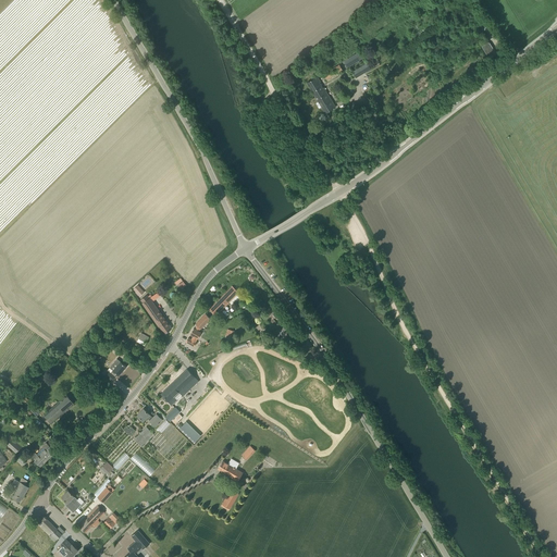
[(497,54),(487,41),(481,46),(490,59),(497,54)]
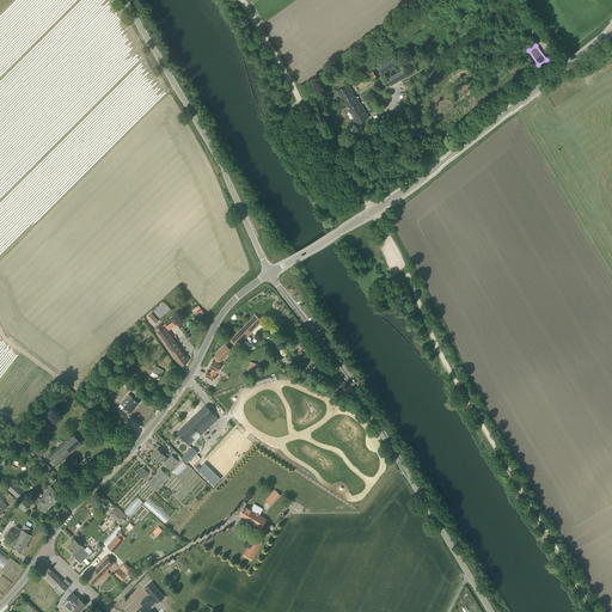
[(395,56),(377,67),(381,74),(398,65),(395,56)]
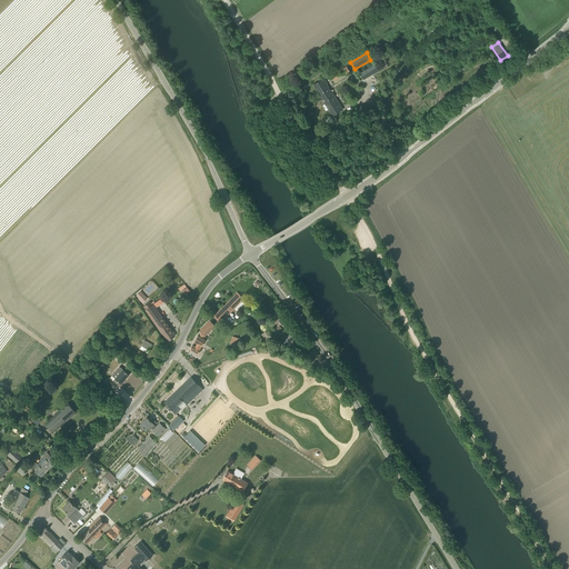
[(380,52),(377,55),(381,63),(386,60),(380,52)]
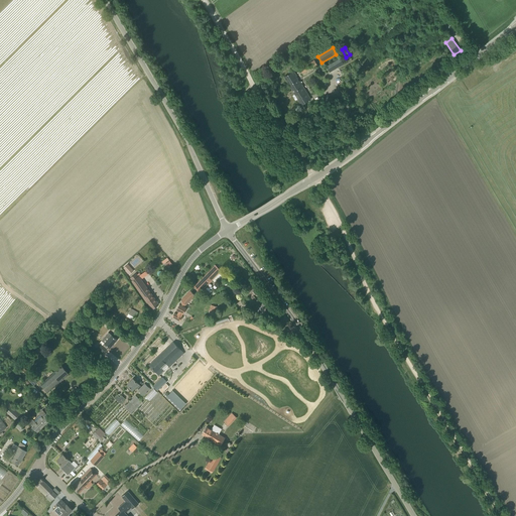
[(326,67),(329,71),(330,73),(344,63),(341,57),(326,67)]
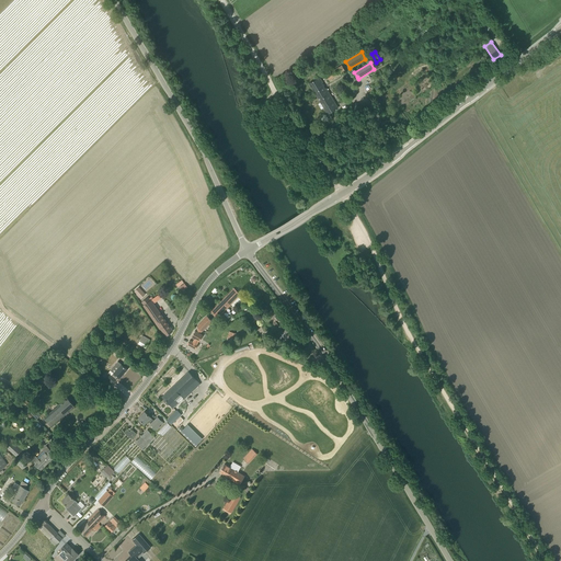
[(329,79),(336,73),(338,75),(345,70),(342,65),(327,75),(329,79)]
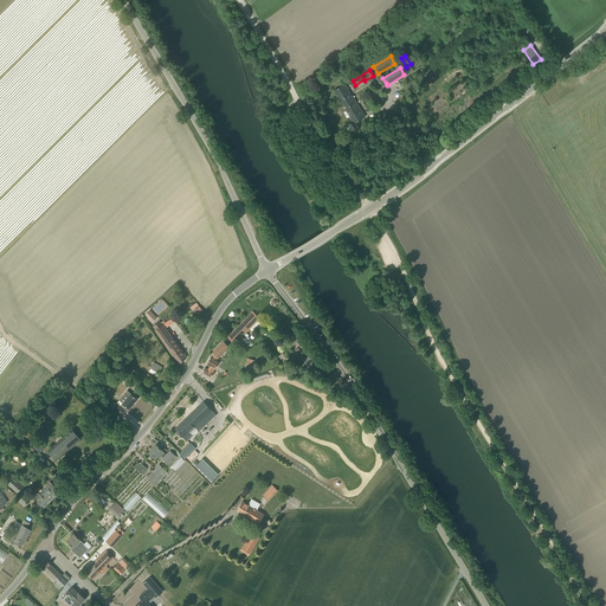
[(347,86),(345,83),(334,90),(342,103),(350,97),(345,88),(347,86)]
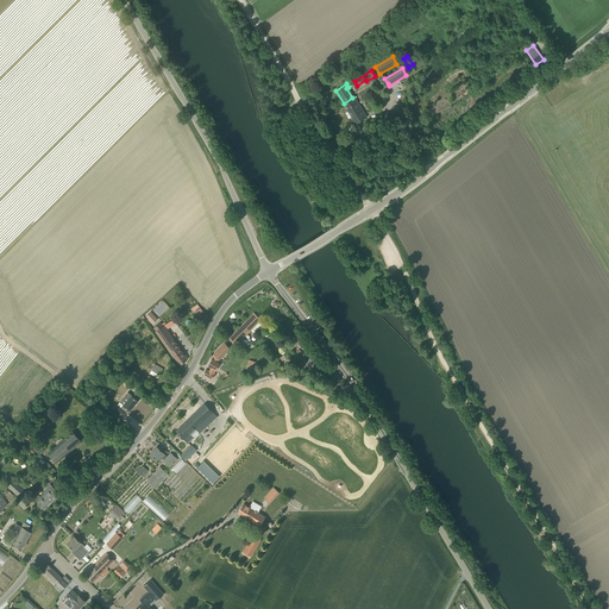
[(365,119),(352,98),(344,104),(349,113),(347,113),(350,117),(351,117),(356,124),(365,119)]
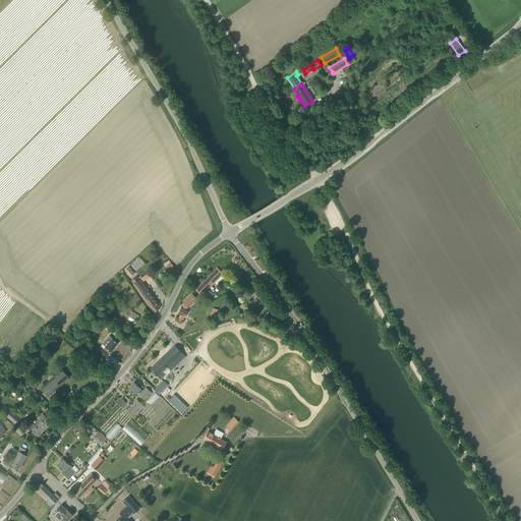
[(201,295),(220,277),(223,274),(218,268),(195,290),(201,295)]
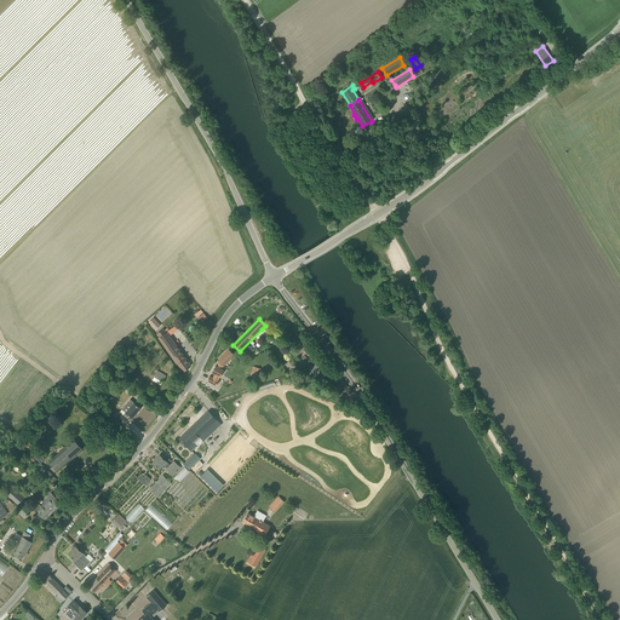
[(155,333),(183,372),(191,366),(164,327),(155,333)]
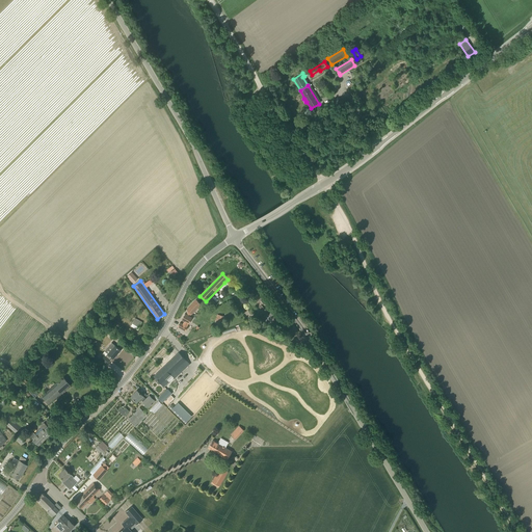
[(187,310),(188,311),(191,314),(202,304),(196,299),(187,310)]
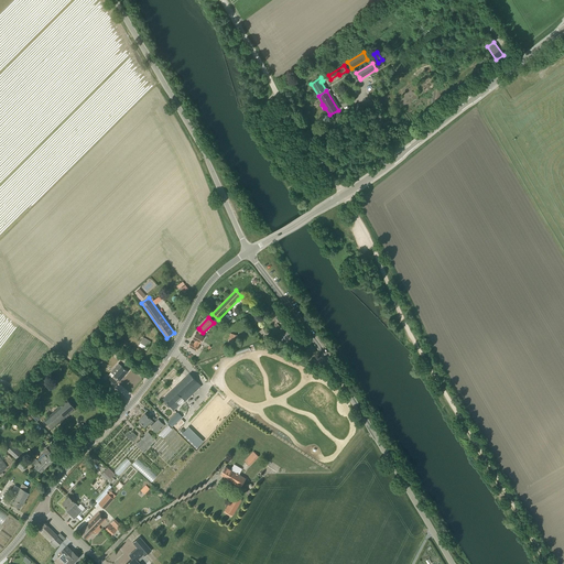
[(203,333),(199,329),(197,333),(196,333),(193,338),(196,340),(194,344),(191,343),(188,346),(196,350),(204,336),(202,335),(203,333)]
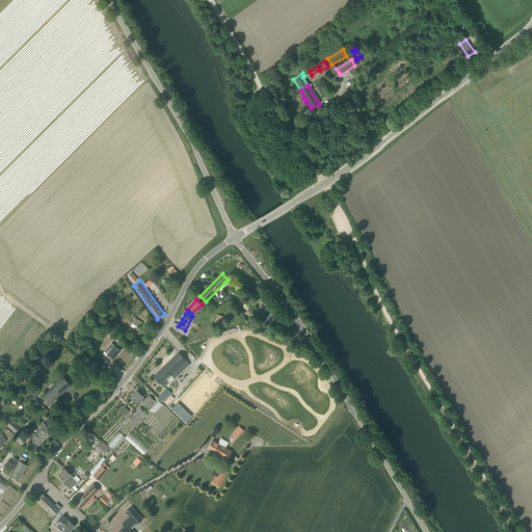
[(217,314),(216,320),(224,323),(227,317),(217,314)]
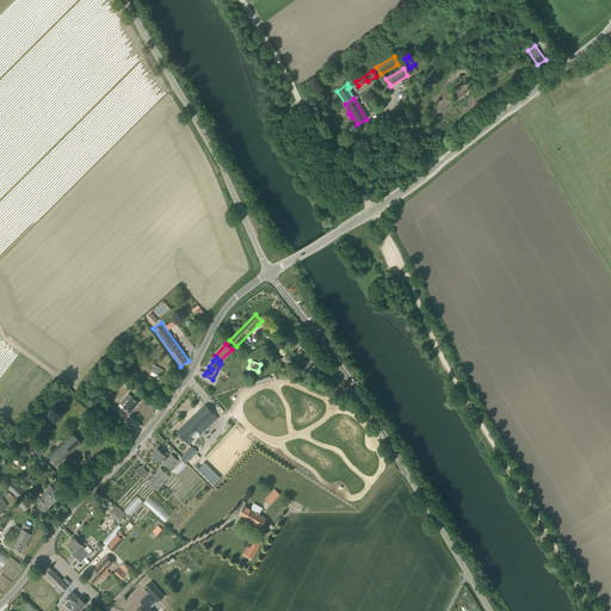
[(155,365),(153,371),(160,376),(164,370),(155,365)]
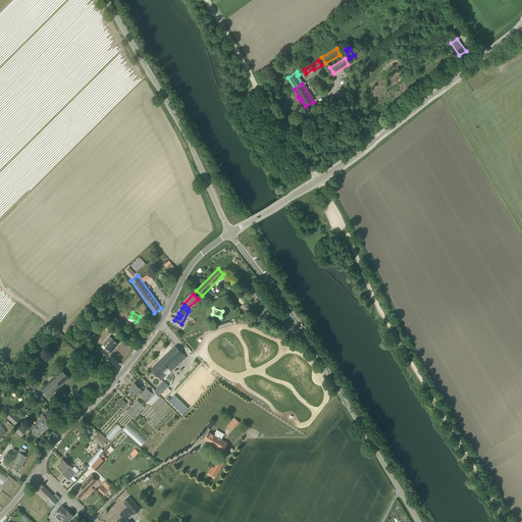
[(104,350),(102,349),(99,352),(105,356),(110,351),(111,352),(118,343),(113,338),(110,336),(103,345),(106,347),(104,350)]
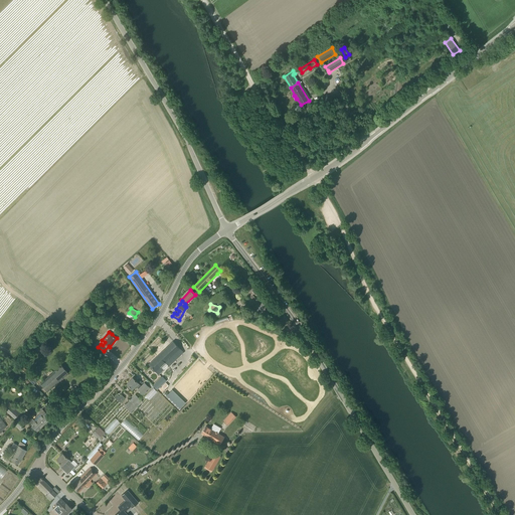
[(149,364),(159,374),(166,367),(167,368),(183,352),(173,341),(149,364)]
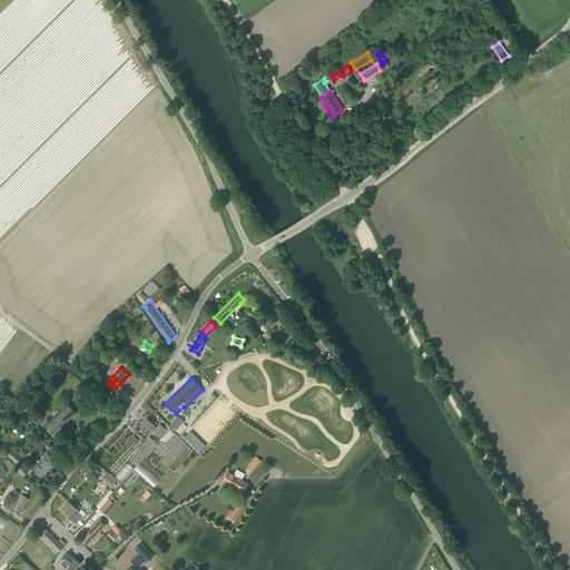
[(68,404),(46,424),(52,432),(76,413),(68,404)]
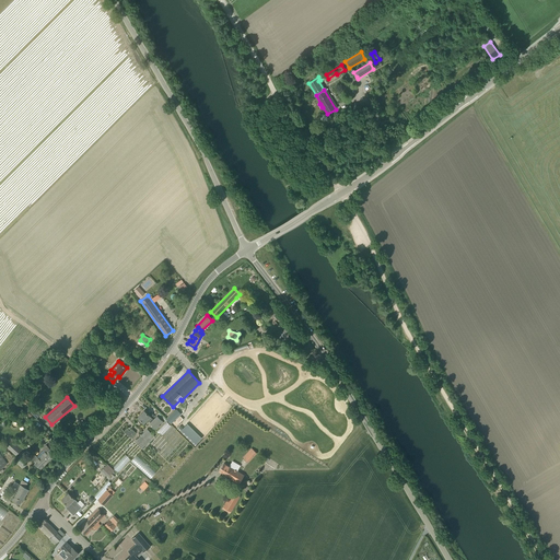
[(21,403),(36,418),(41,413),(25,398),(21,403)]
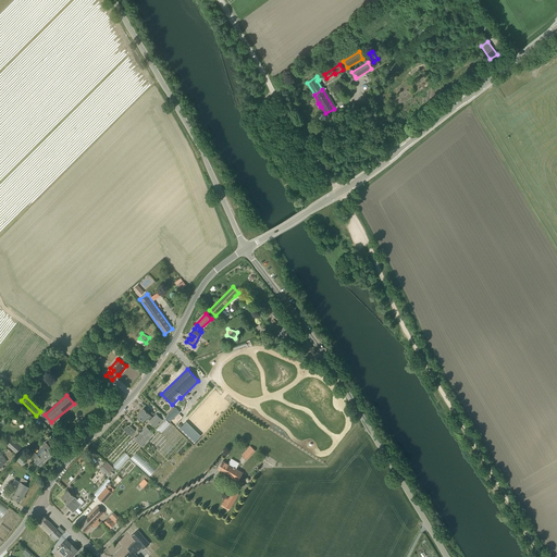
[(153,418),(149,415),(144,408),(137,416),(144,421),(146,418),(150,421),(156,426),(162,420),(157,415),(153,418)]
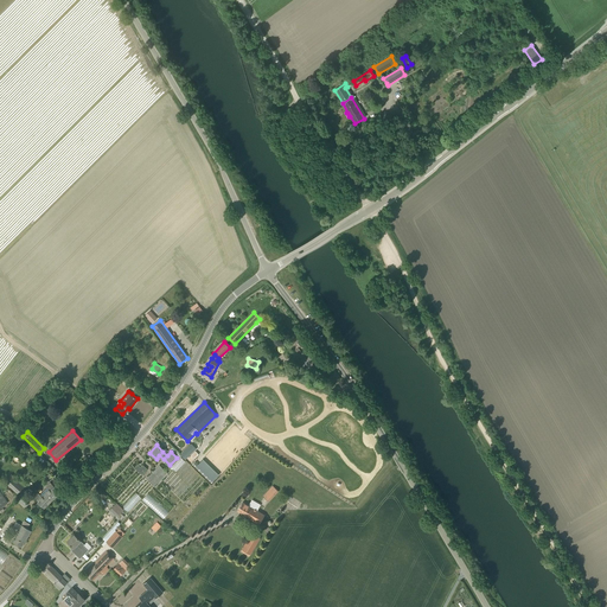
[(192,445),(181,454),(185,458),(196,448),(192,445)]
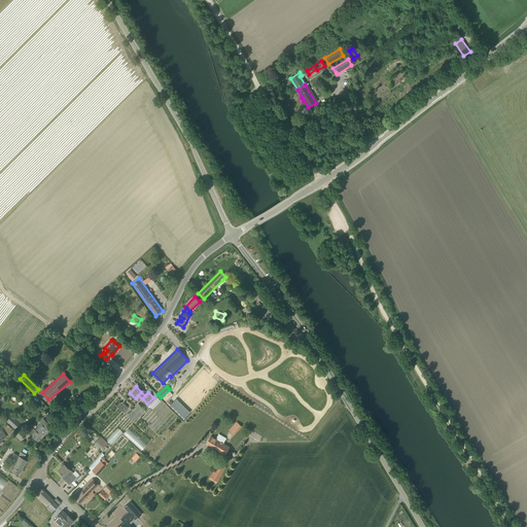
[(156,396),(149,406),(153,410),(161,400),(156,396)]
